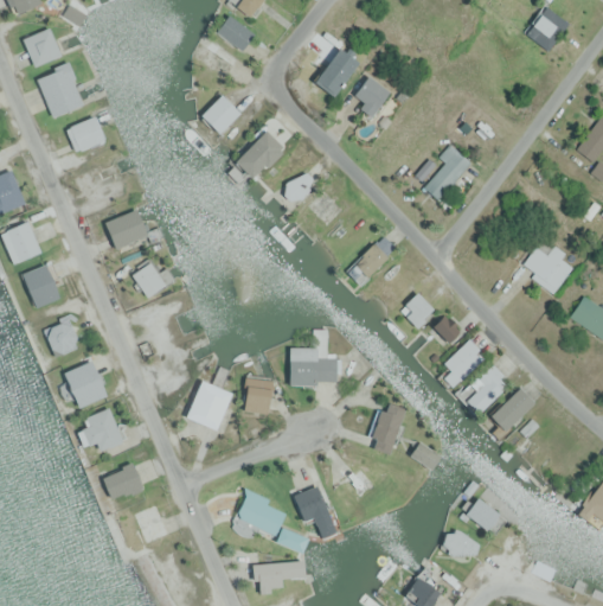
[(8,0),(18,16),(44,2),(42,0),(8,0)]
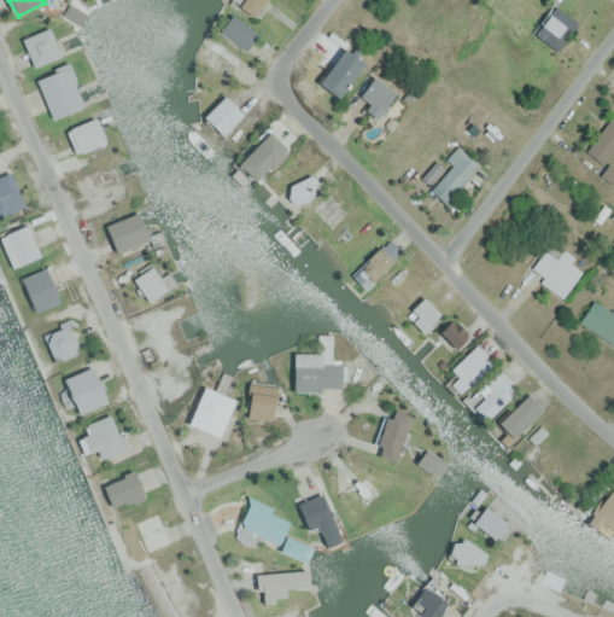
[(537,34),(560,53),(583,25),(559,6),(537,34)]
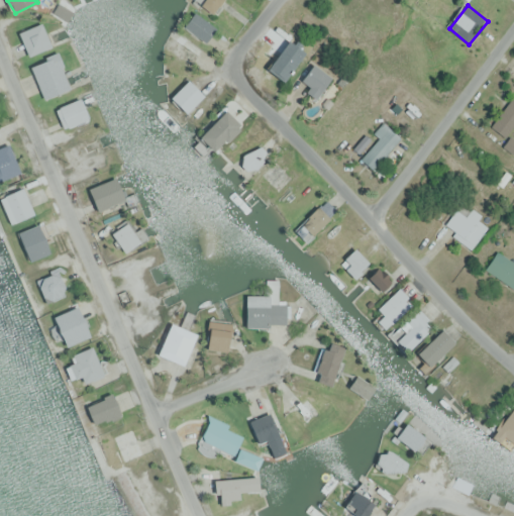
[(186,26),(207,43),(218,29),(196,13),(186,26)]
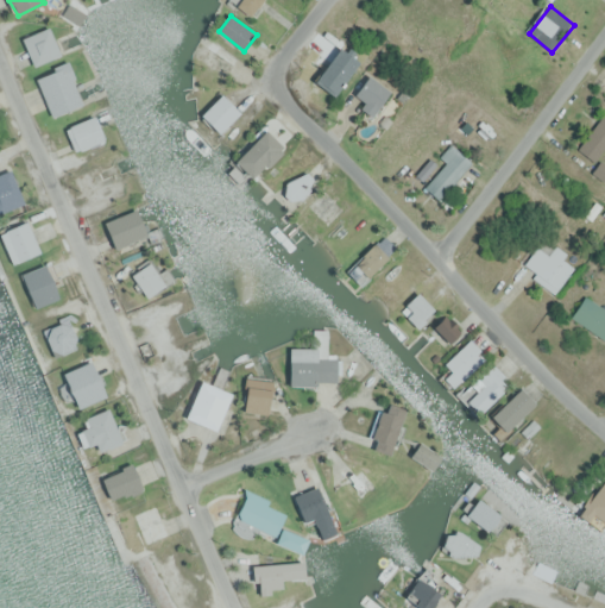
[(51,29),(24,39),(35,67),(62,56),(51,29)]
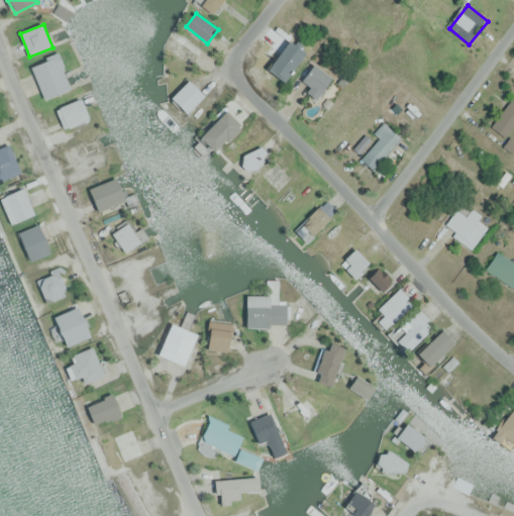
[(170,53),(188,66),(199,53),(181,38),(170,53)]
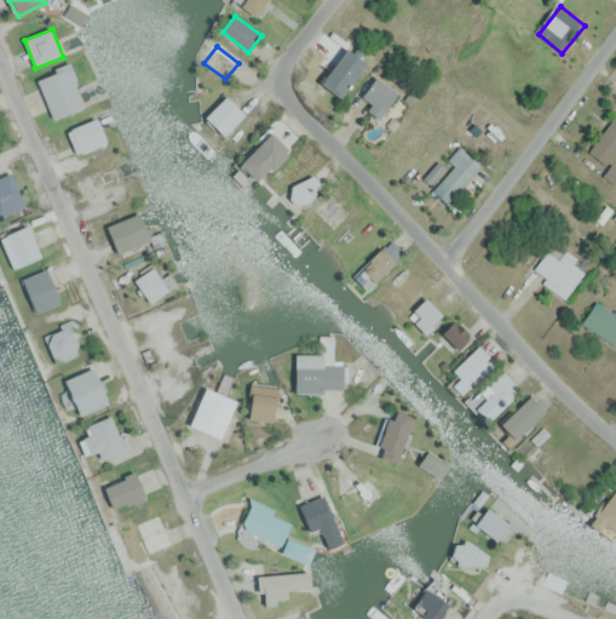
[(86,108),(70,66),(39,78),(55,119),(86,108)]
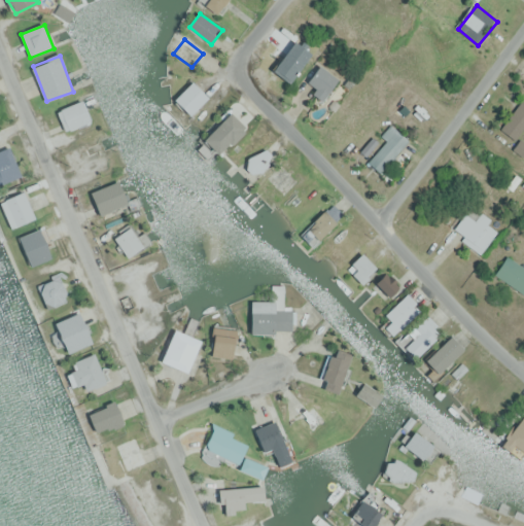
[(316,90),(313,94),(323,102),(340,80),(320,65),(308,82),(316,90)]
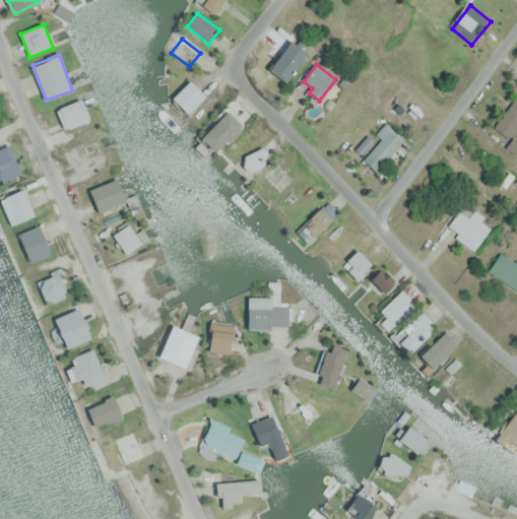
[(173,100),(188,115),(206,96),(190,81),(173,100)]
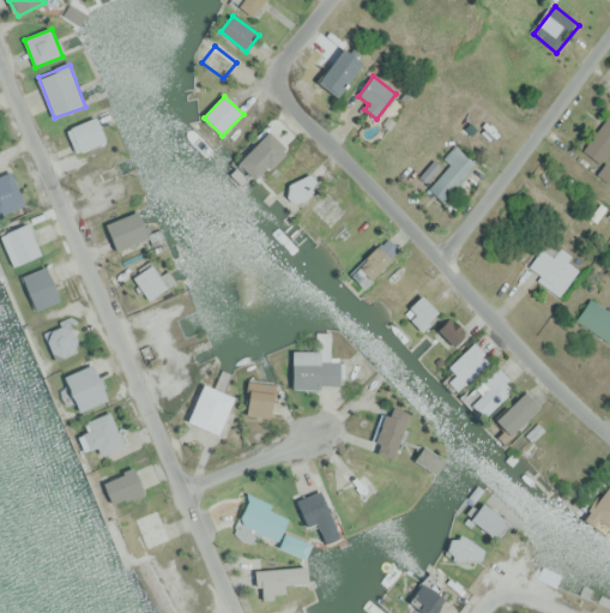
[(118,121),(113,110),(68,131),(80,155),(108,143),(101,128),(118,121)]
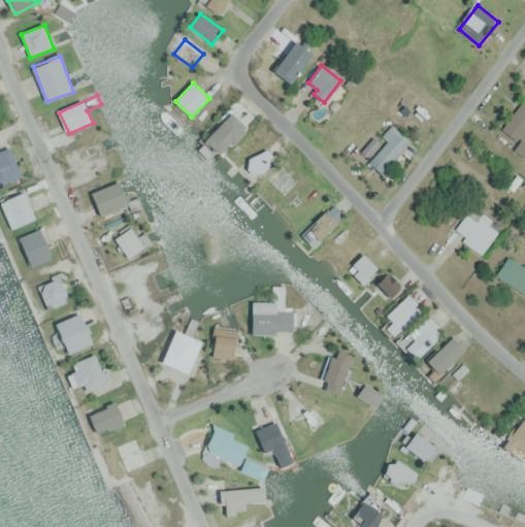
[(524,102),(503,130),(519,141),(524,133),(524,102)]
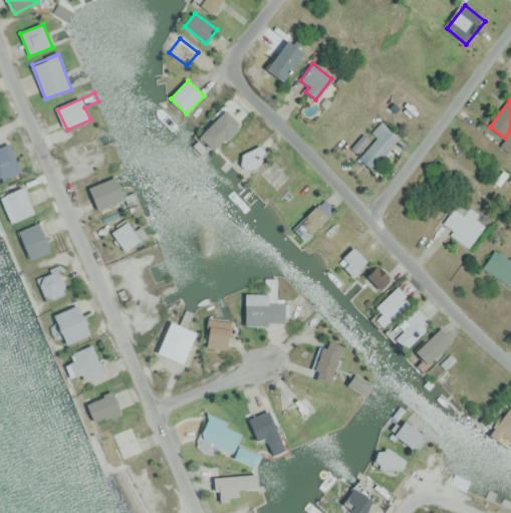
[(241,126),(225,110),(199,137),(215,153),(241,126)]
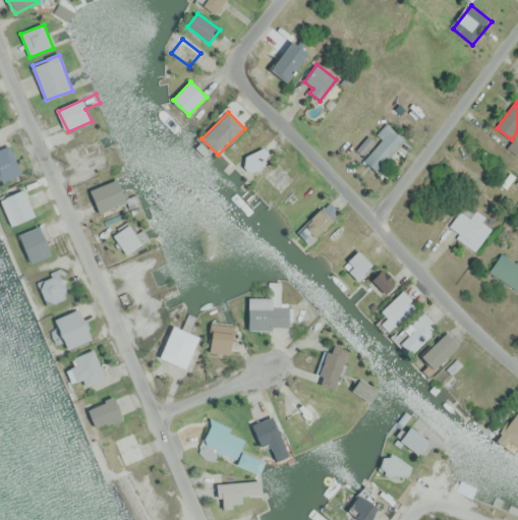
[(408,140),(391,124),(380,134),(386,140),(365,160),(378,171),(408,140)]
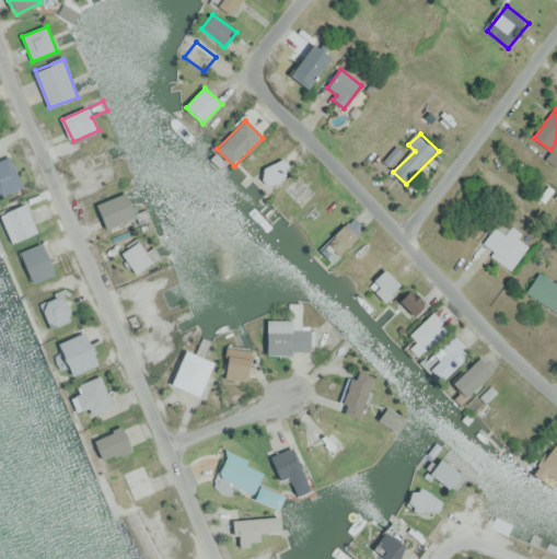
[(117,172),(106,150),(78,164),(89,186),(117,172)]
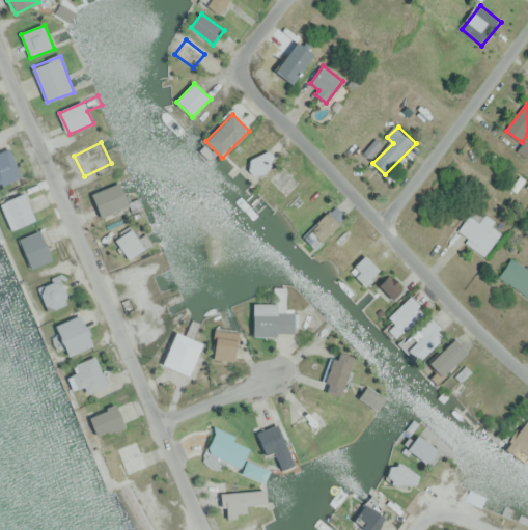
[(0,187),(24,176),(10,148),(0,152),(0,187)]
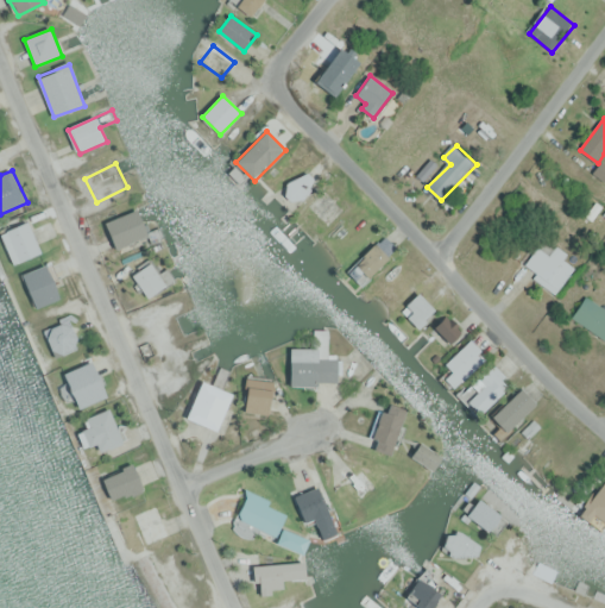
[(315,185),(308,175),(290,187),(297,198),(315,185)]
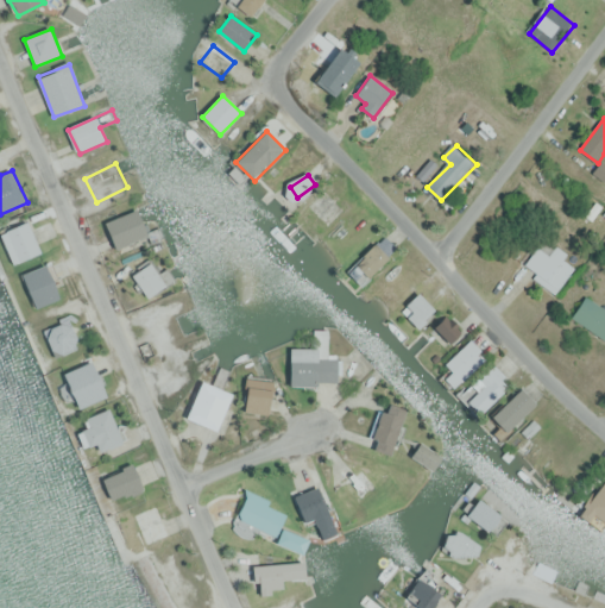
[(119,251),(149,237),(137,211),(107,224),(119,251)]
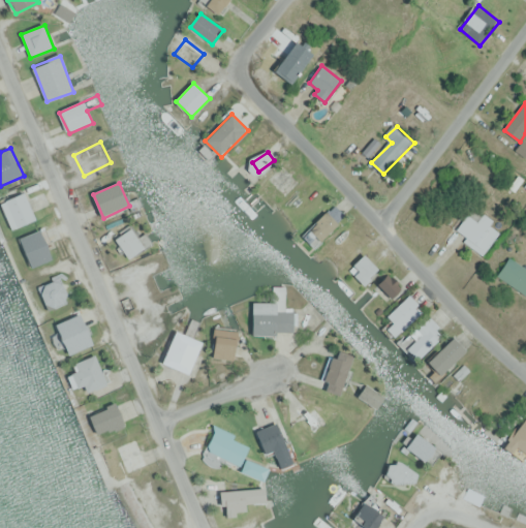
[(1,202),(11,229),(36,220),(27,192),(1,202)]
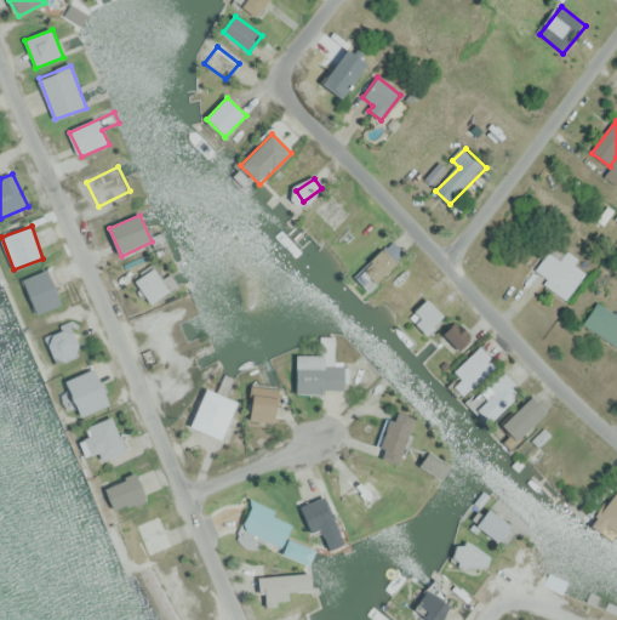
[(580,261),(559,244),(536,274),(570,300),(590,273),(577,263),(580,261)]
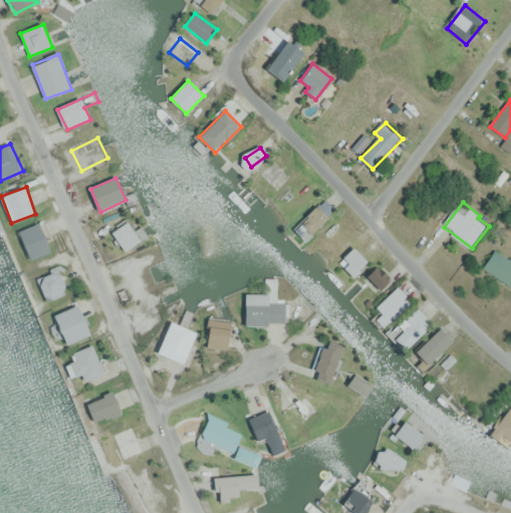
[(295,228),(308,240),(330,218),(318,206),(295,228)]
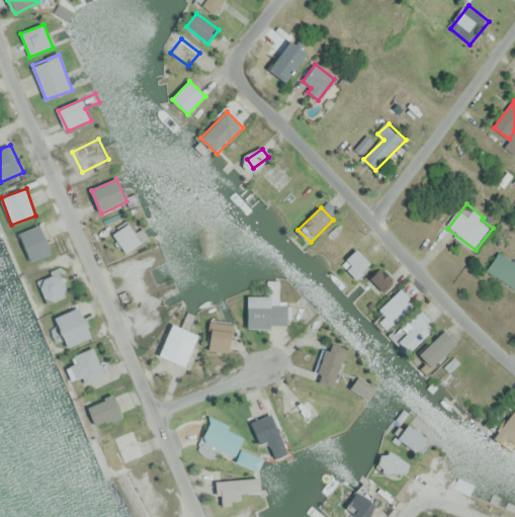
[(113,235),(126,255),(144,242),(131,223),(113,235)]
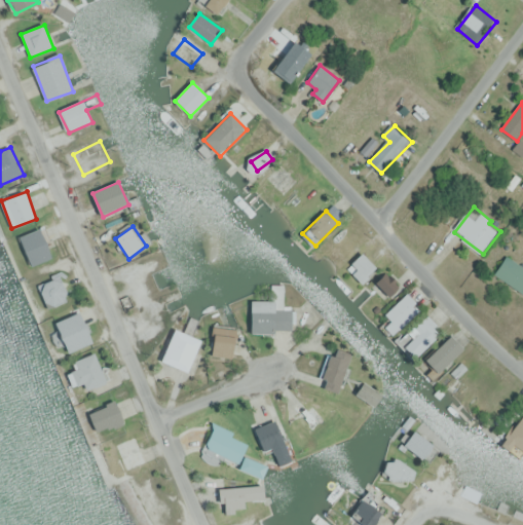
[(52,258),(41,229),(19,238),(30,267),(52,258)]
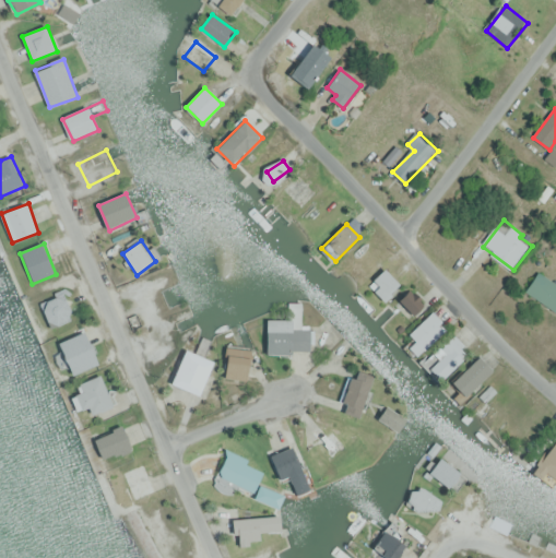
[(370,288),(389,300),(402,283),(383,270),(370,288)]
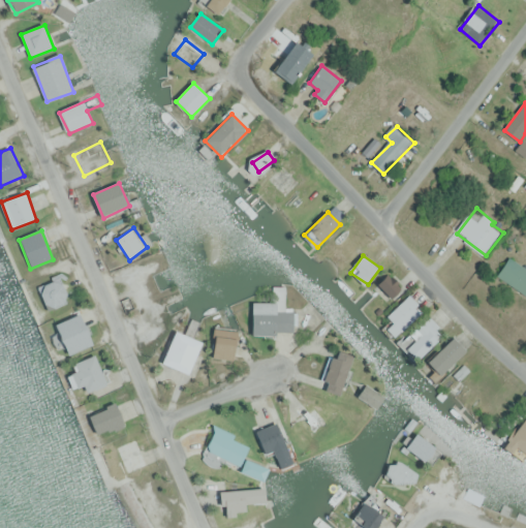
[(498,282),(525,292),(525,269),(506,261),(498,282)]
